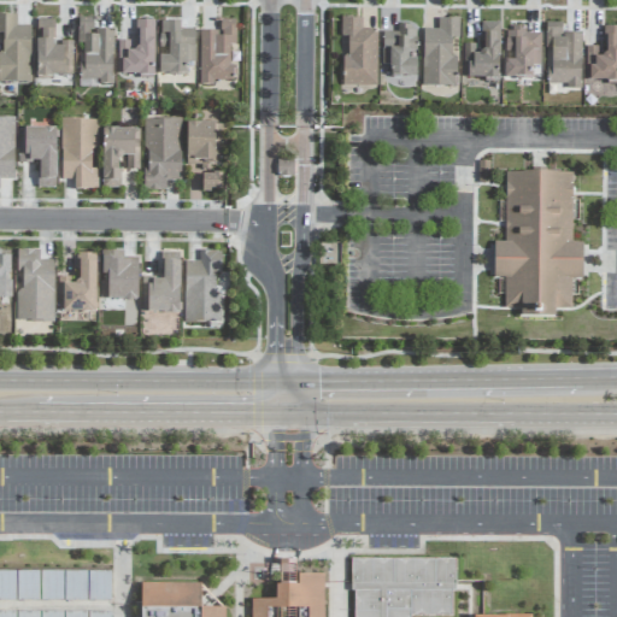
[(30,25),(16,25),(16,15),(0,15),(0,33),(3,33),(3,52),(0,51),(0,82),(30,82),(30,25)]
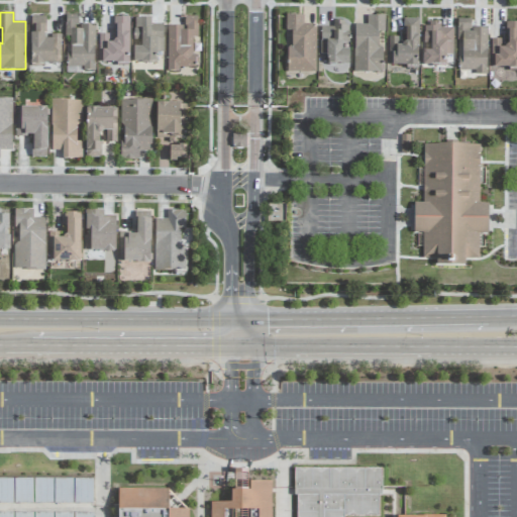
[(67,68),(94,69),(95,25),(78,24),(78,15),(65,15),(65,36),(68,36),(67,68)]
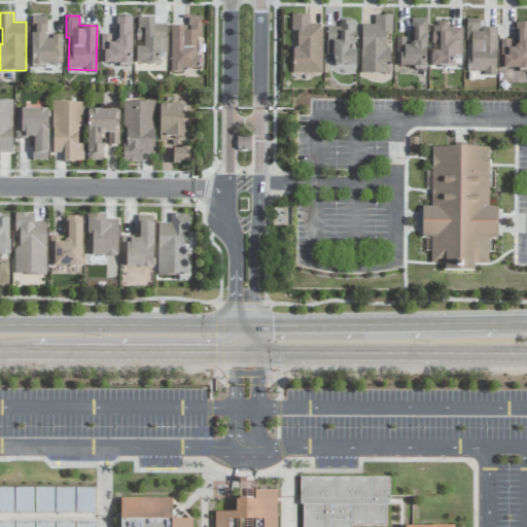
[(170,26),(171,70),(198,70),(197,38),(202,38),(201,15),(186,16),(186,26),(170,26)]
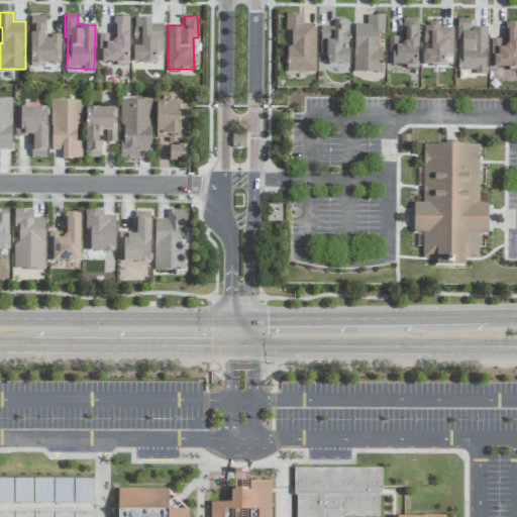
[(316,25),(303,25),(303,15),(286,15),(286,30),(291,30),(291,46),(287,46),(287,72),(315,72),(316,25)]
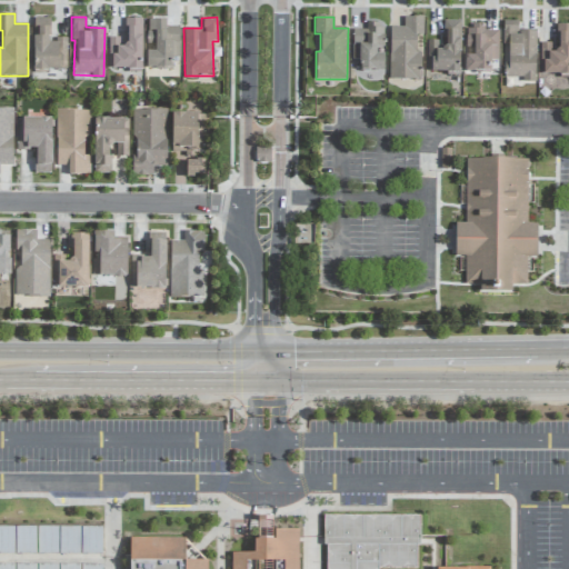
[(390,27),(389,79),(419,80),(419,36),(423,36),(423,17),(403,17),(403,27),(390,27)]
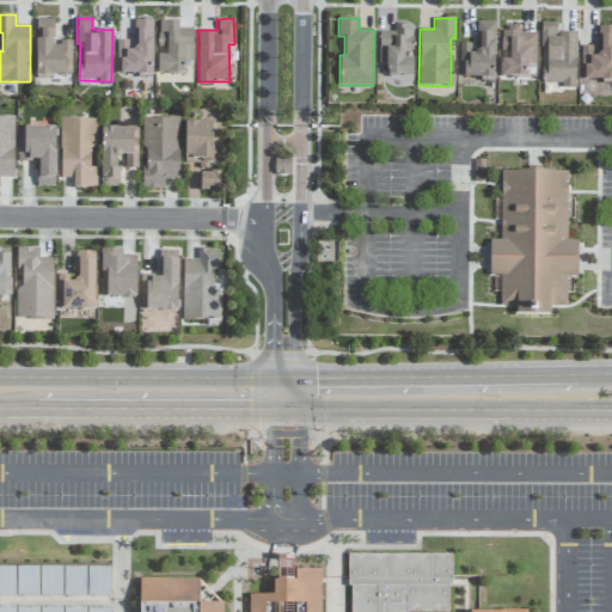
[(54,19),(36,19),(35,75),(69,77),(71,43),(54,42),(54,19)]
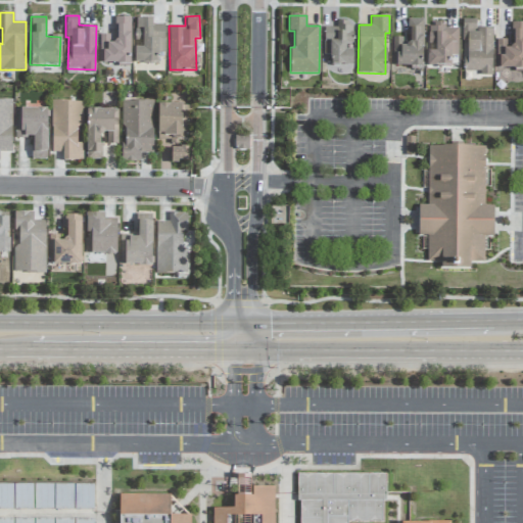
[(131,17),(114,17),(114,35),(100,35),(99,47),(103,48),(103,63),(131,63),(131,17)]
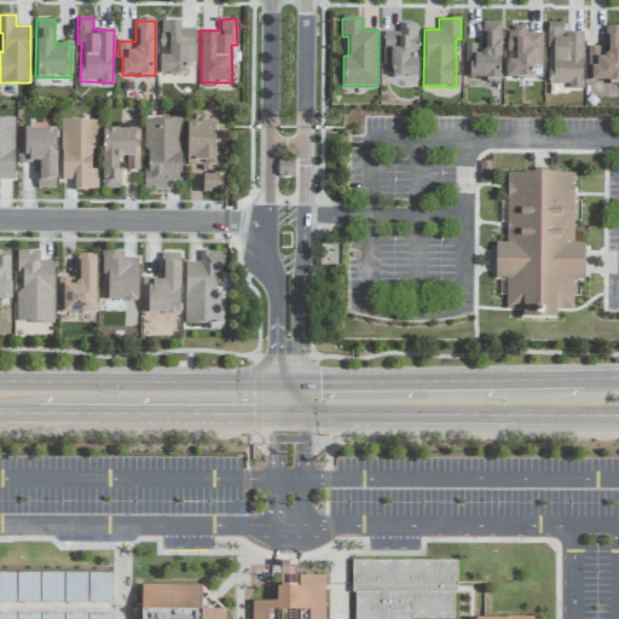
[(160,52),(160,75),(194,74),(194,29),(180,29),(180,22),(161,22),(161,52),(160,52)]
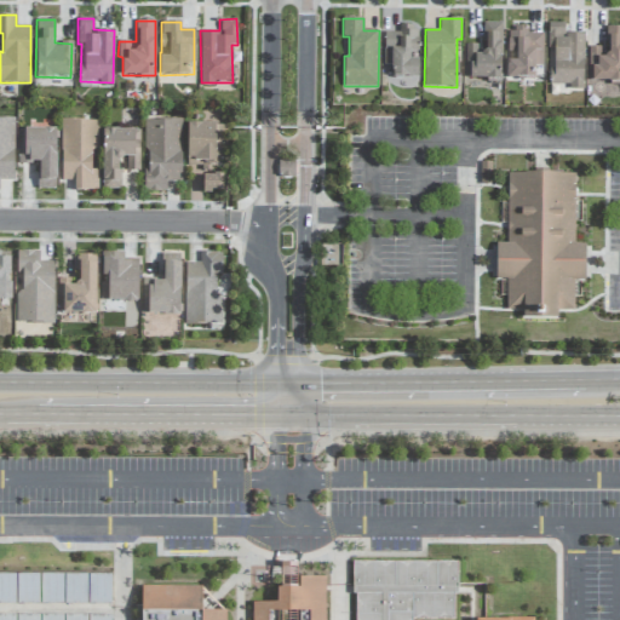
[(500,80),(503,23),(482,22),(482,45),(465,45),(464,79),(500,80)]
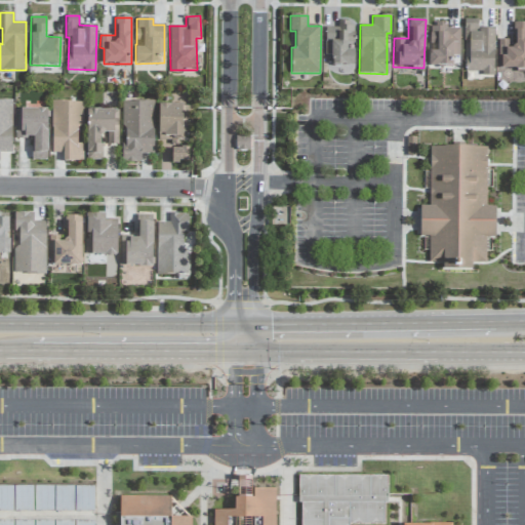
[(494,74),(494,29),(478,29),(478,19),(465,19),(463,73),(494,74)]
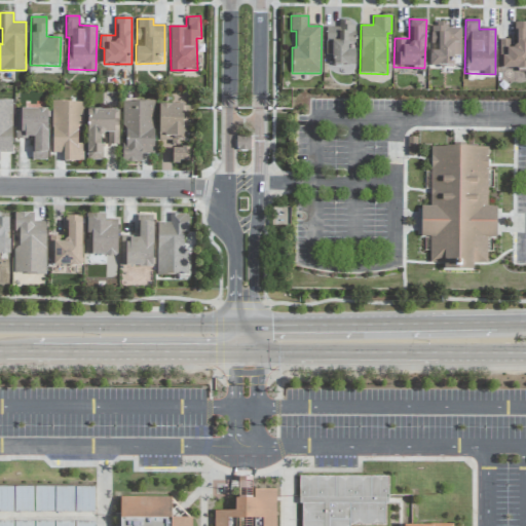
[(326,27),(326,54),(334,54),(333,66),(354,66),(355,46),(354,46),(355,22),(338,22),(338,28),(326,27)]
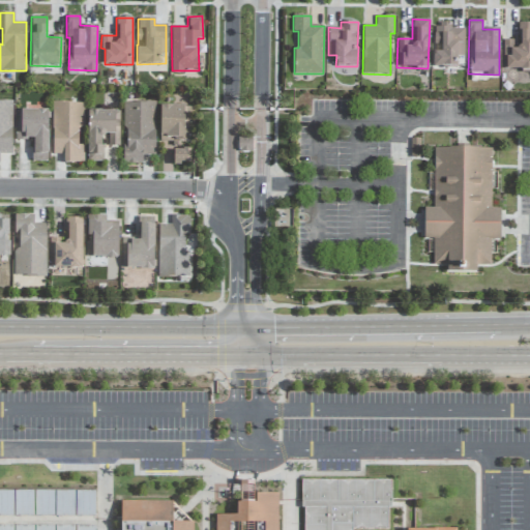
[(529,22),(517,23),(517,40),(502,40),(503,70),(529,69),(529,22)]
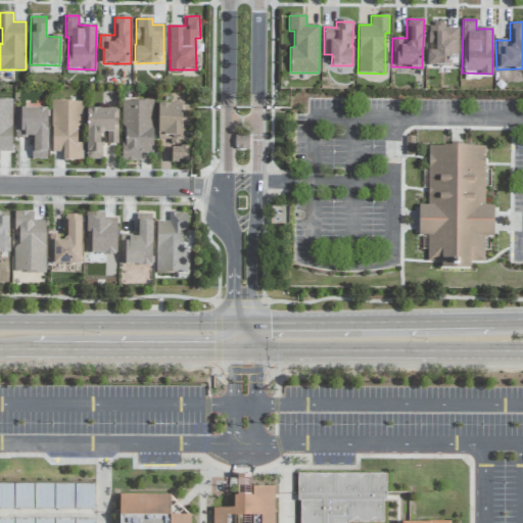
[(428,66),(449,66),(449,55),(458,55),(458,29),(444,28),(444,24),(428,24),(428,66)]
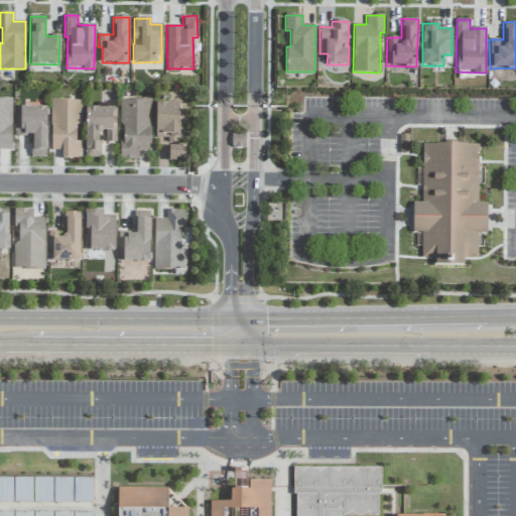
[(0,150),(11,150),(12,99),(0,99),(0,150)]
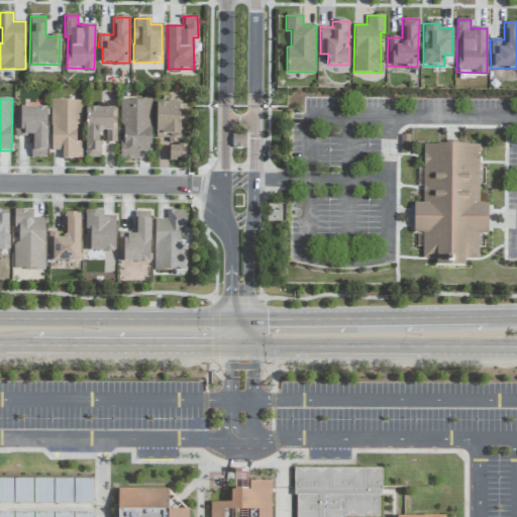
[(60,159),(82,159),(82,141),(77,141),(77,126),(82,126),(82,100),(50,100),(49,150),(61,151),(60,159)]
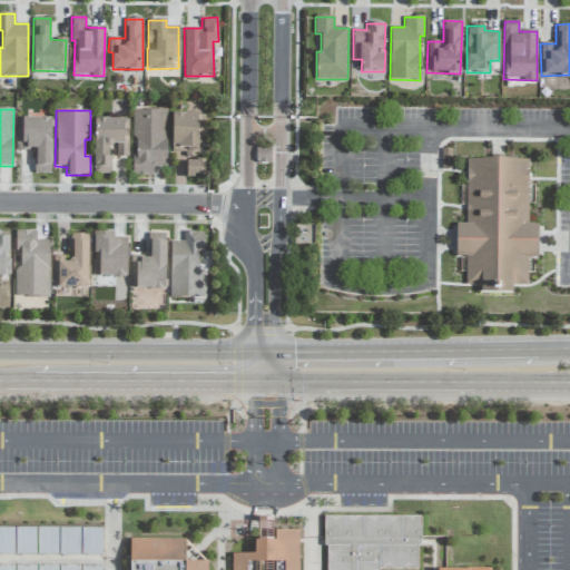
[(167,110),(133,110),(133,176),(153,176),(153,167),(167,167),(167,110)]
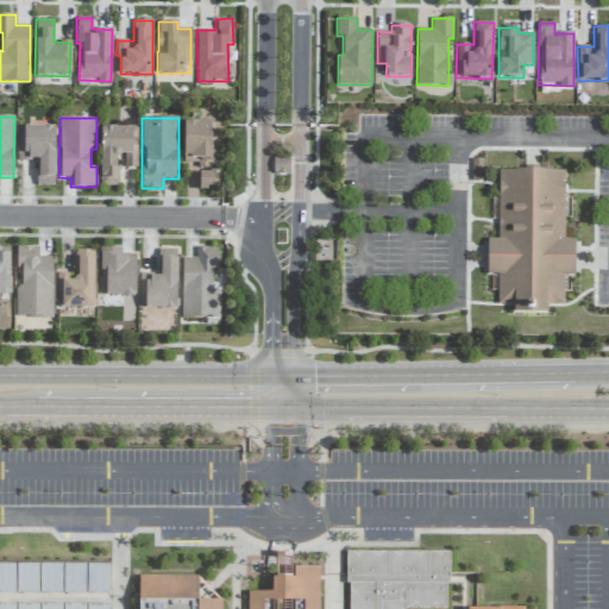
[(218,148),(211,148),(211,121),(182,121),(182,165),(186,165),(186,196),(198,198),(198,188),(218,188),(218,148)]
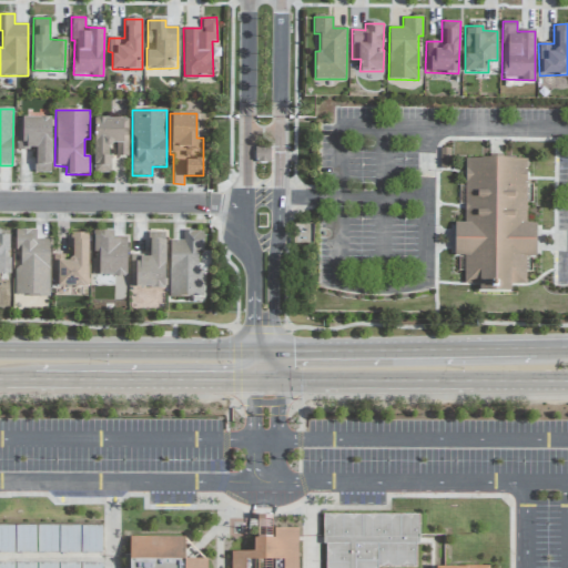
[(51,118),(22,118),(22,129),(17,129),(17,151),(33,151),(32,173),(50,173),(51,118)]
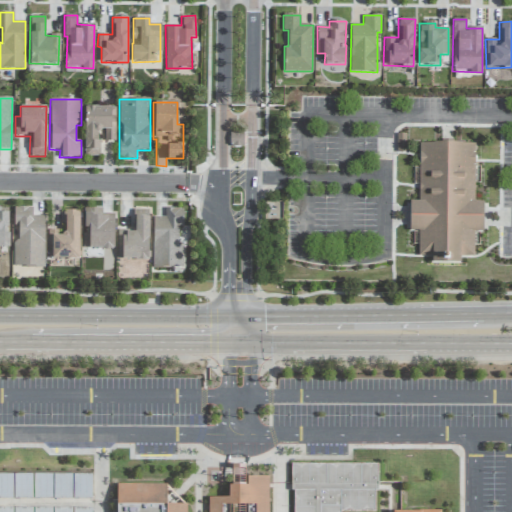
[(115,141),(115,107),(84,107),(84,156),(100,156),(100,141),(115,141)]
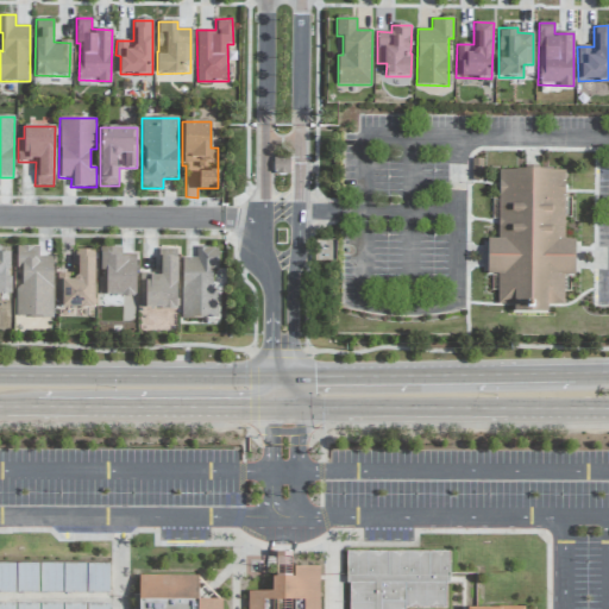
[(497,168),(497,234),(485,239),(485,276),(495,276),(495,307),(564,307),(564,276),(576,276),(576,236),(565,236),(565,168),(497,168)]
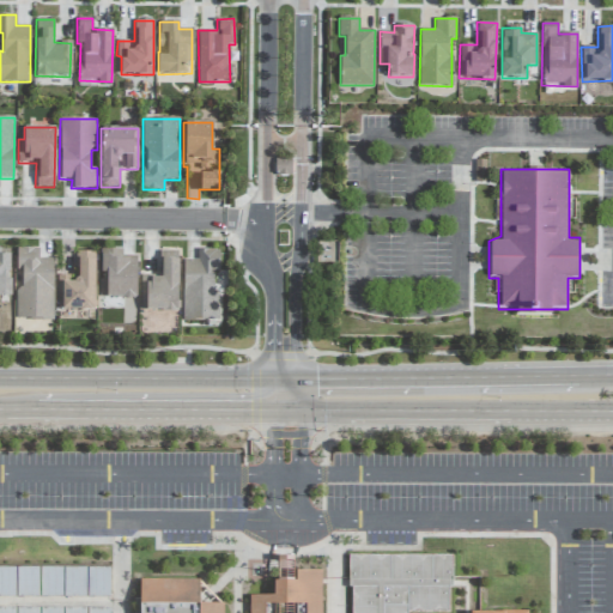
[(53,320),(53,259),(38,259),(38,248),(14,248),(14,320),(53,320)]
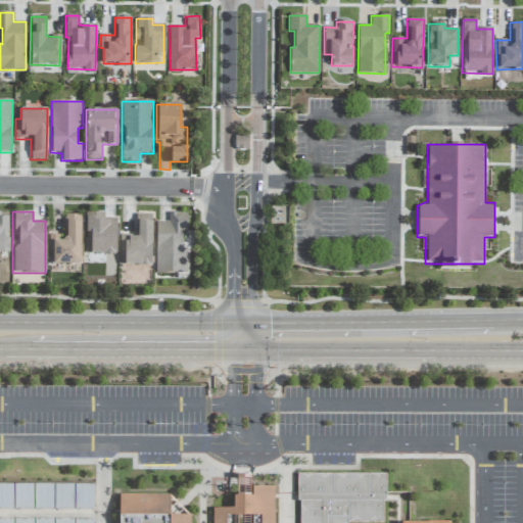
[(116,223),(103,223),(103,212),(85,211),(84,254),(116,254),(116,223)]
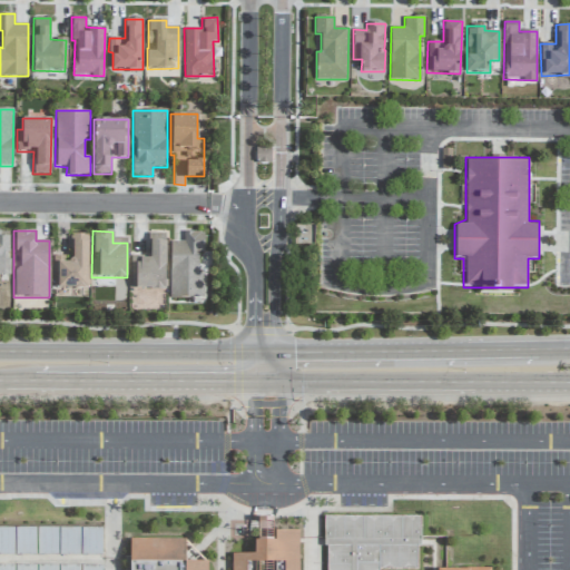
[(0,275),(10,276),(10,261),(8,261),(8,233),(0,232),(0,275)]
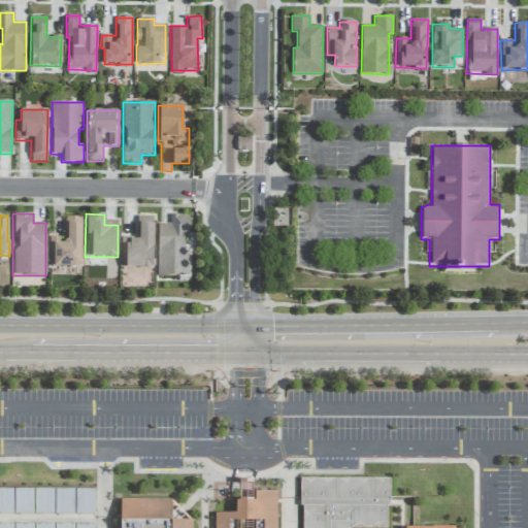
[(157,276),(189,276),(189,250),(185,250),(185,234),(189,234),(189,215),(170,215),(170,224),(157,224),(157,276)]
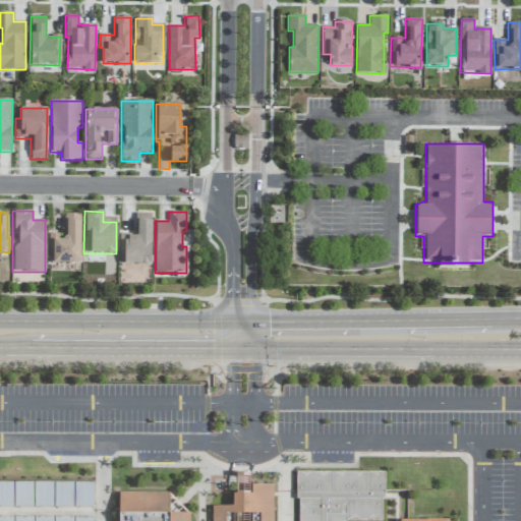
[(151,265),(152,213),(135,213),(134,234),(122,234),(121,264),(151,265)]
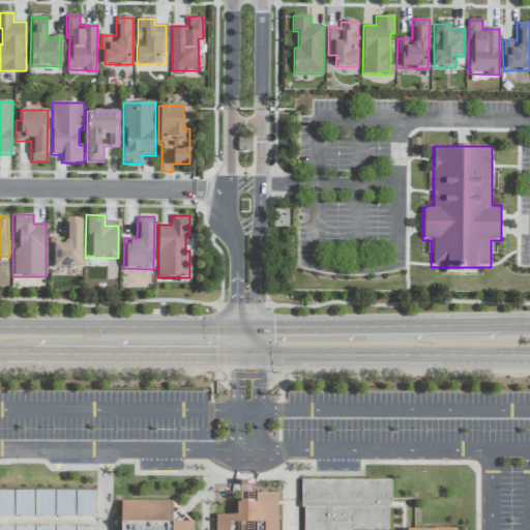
[(82,268),(82,217),(62,217),(62,238),(49,238),(49,268),(82,268)]
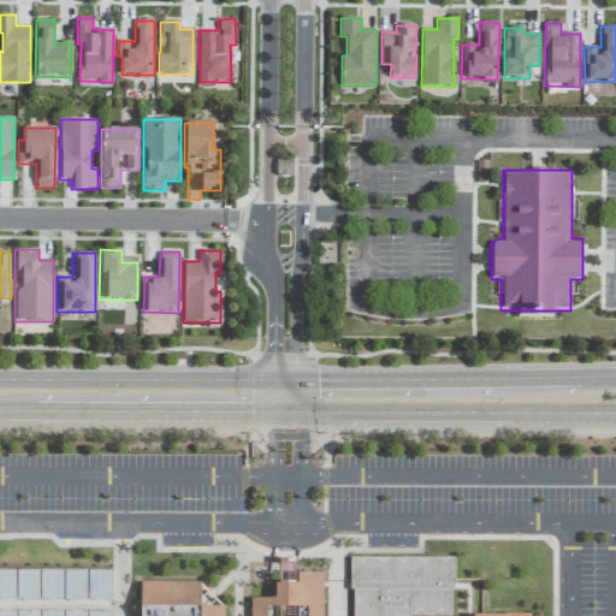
[(353,615),(409,615),(450,615),(450,590),(454,590),(454,582),(454,557),(350,557),(350,580),(350,590),(353,590),(353,615)]
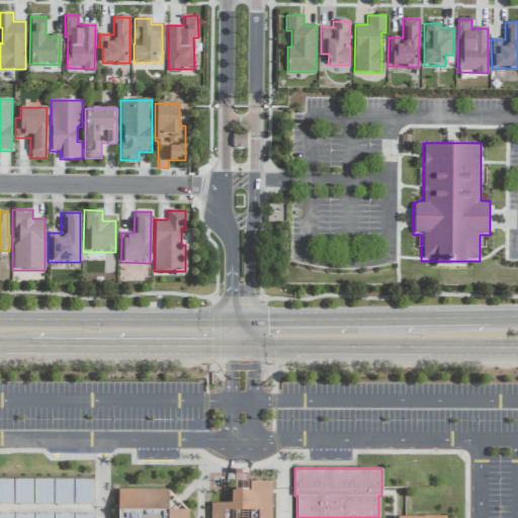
[(235,491),(235,484),(235,470),(248,470),(248,491),(235,491)]
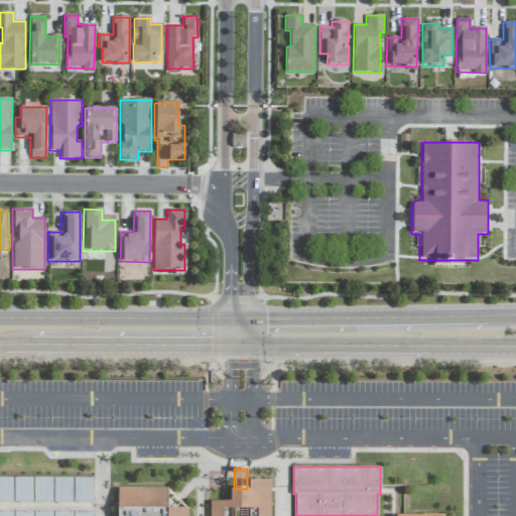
[(92,477),(0,478),(0,503),(93,502),(92,477)]
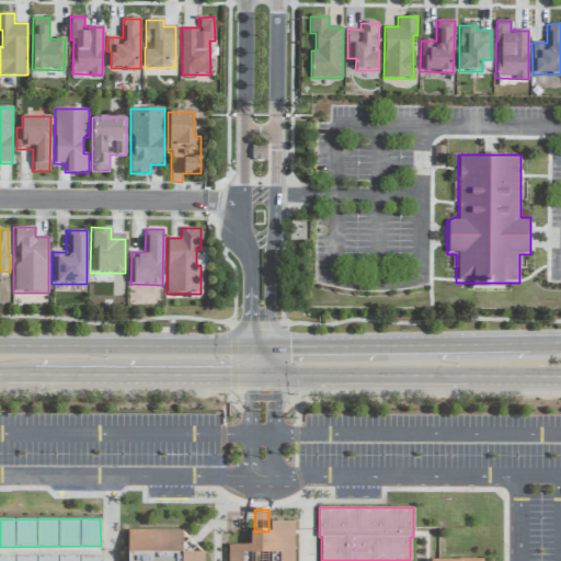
[(294,560),(294,534),(294,529),(294,522),(271,522),(271,531),(268,531),(254,531),(250,531),(250,545),(228,545),(228,560),(294,560)]
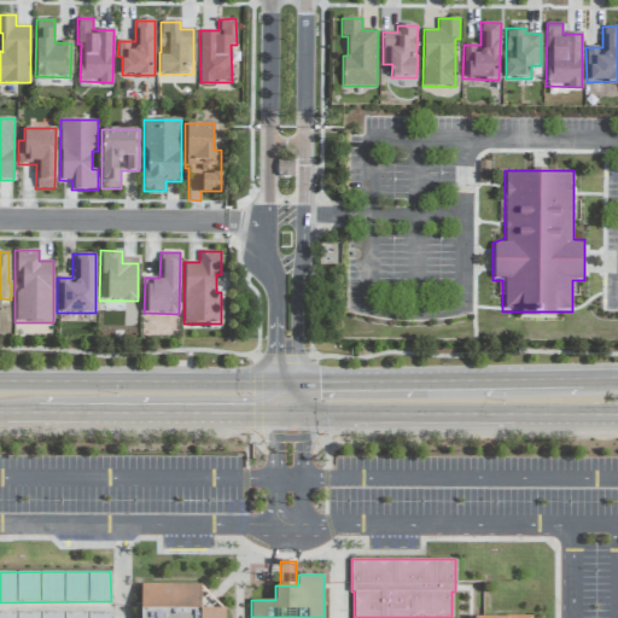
[(225,617),(225,610),(200,610),(200,584),(141,584),(141,604),(141,617),(225,617)]
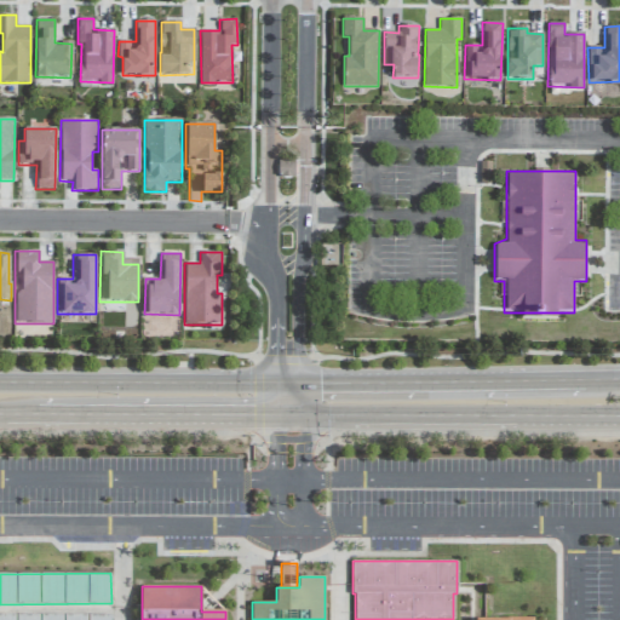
[(201,586),(208,595),(216,602),(225,612),(201,612),(201,586)]
